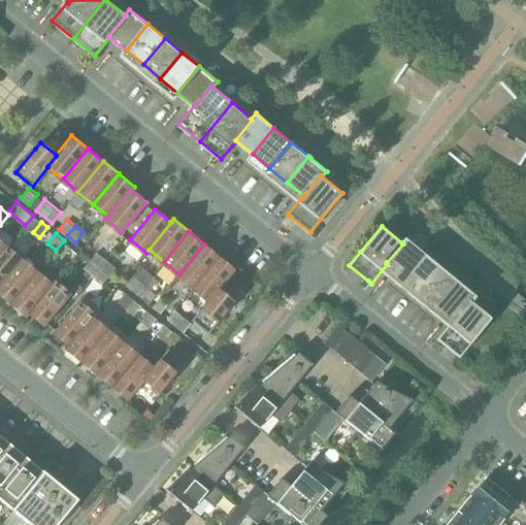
[(406,236),(401,242),(403,243),(387,262),(386,263),(387,264),(382,270),(398,284),(403,277),(425,252),(406,236)]
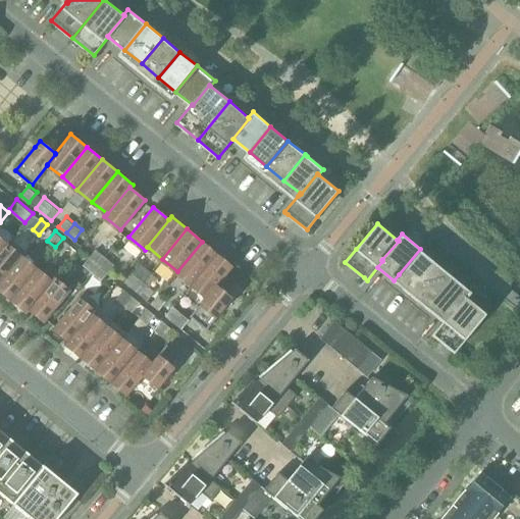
[(70,244),(63,238),(55,247),(62,253),(70,244)]
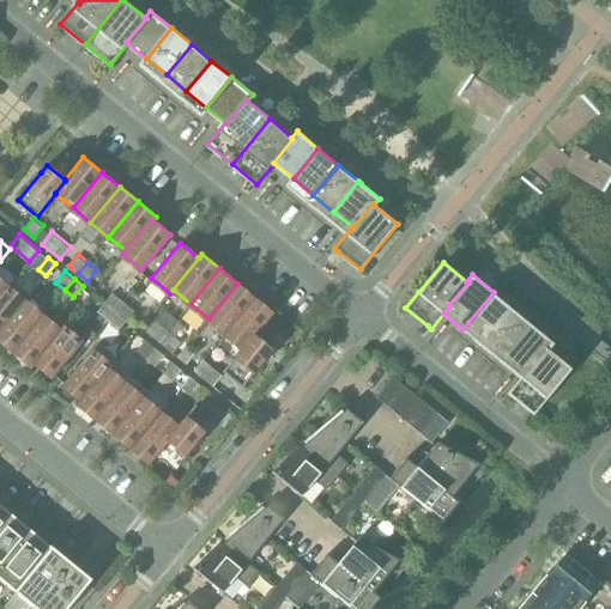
[(237,284),(209,318),(227,333),(255,298),(237,284)]
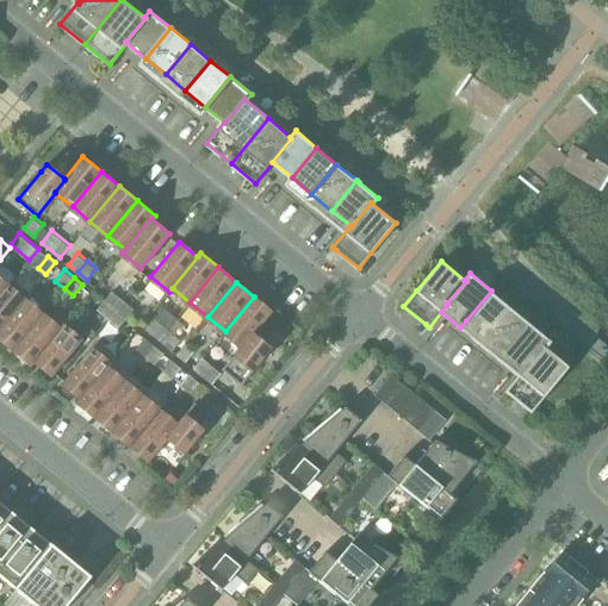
[(0,330),(26,299),(8,285),(0,294),(0,330)]
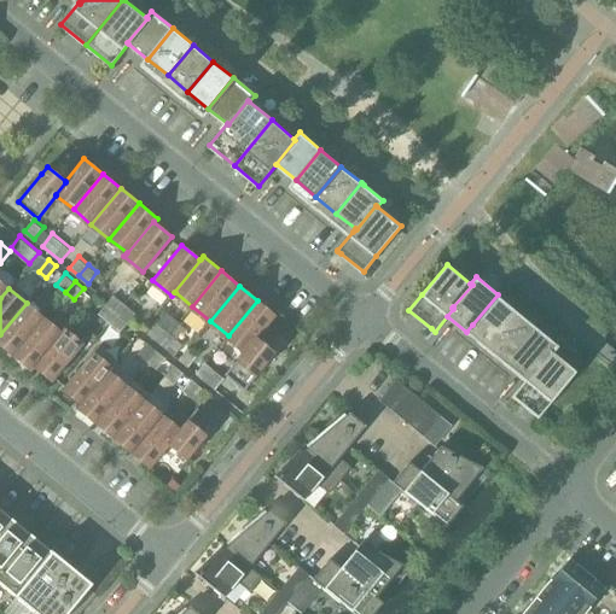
[(115,293),(108,303),(118,311),(126,303),(115,293)]
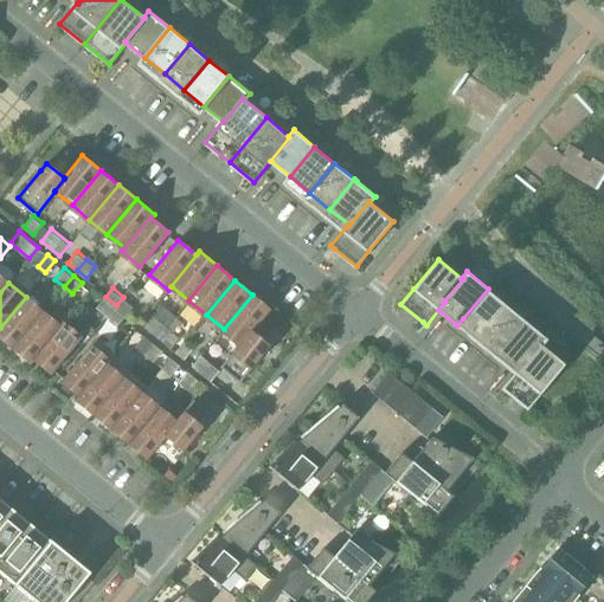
[(488,289),(463,318),(457,325),(477,342),(482,335),(507,305),(488,289)]
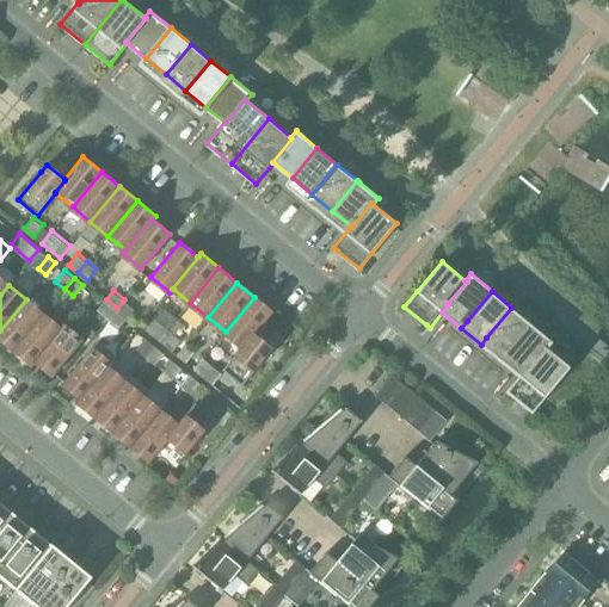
[(226,332),(243,346),(253,334),(272,313),(254,297),(226,332)]
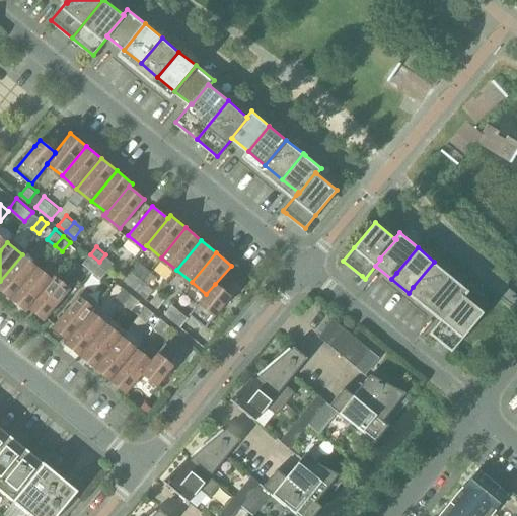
[(0,281),(0,286),(12,297),(38,267),(22,254),(0,281)]
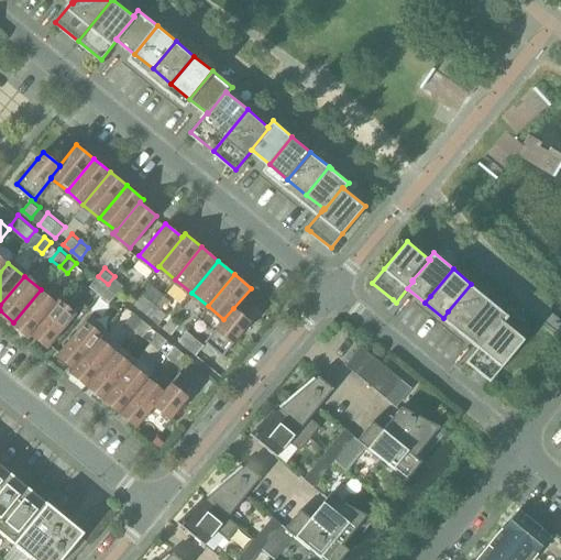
[(100,294),(108,284),(98,276),(90,285),(100,294)]
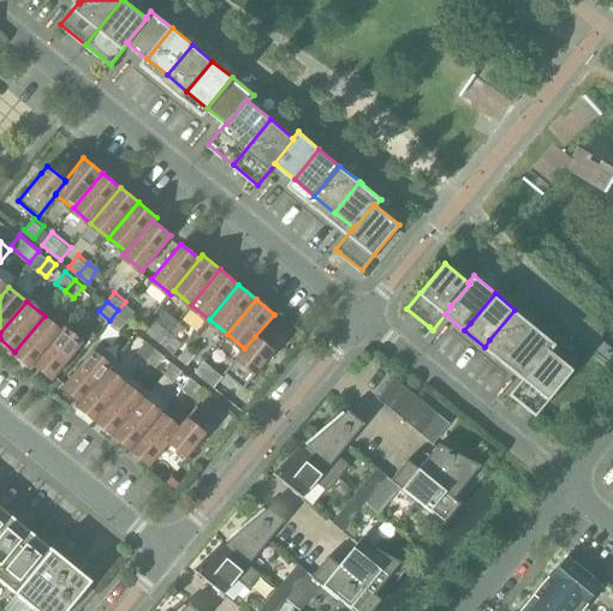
[(136,310),(125,301),(118,310),(129,319),(136,310)]
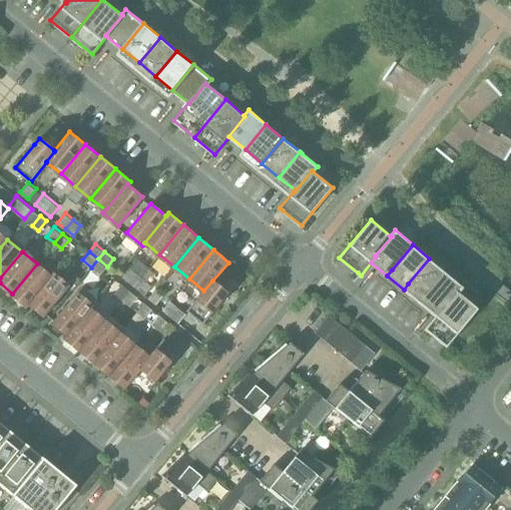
[(107,267),(98,259),(91,268),(100,275),(107,267)]
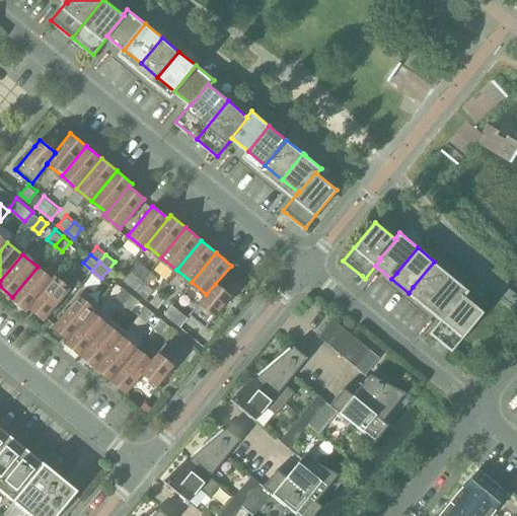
[(425,306),(430,301),(451,275),(434,262),(413,287),(409,293),(425,306)]
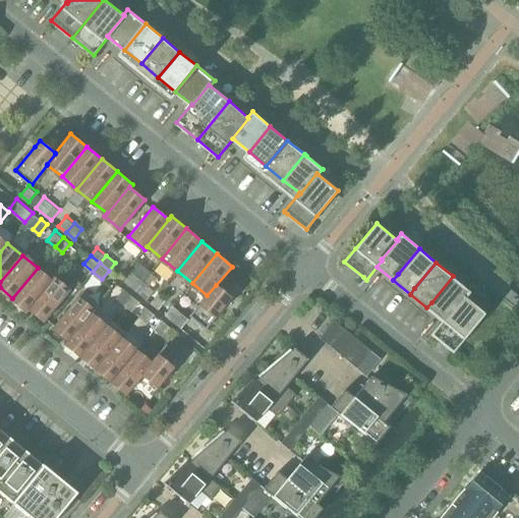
[(31,307),(52,280),(38,268),(12,298),(29,310),(31,307)]
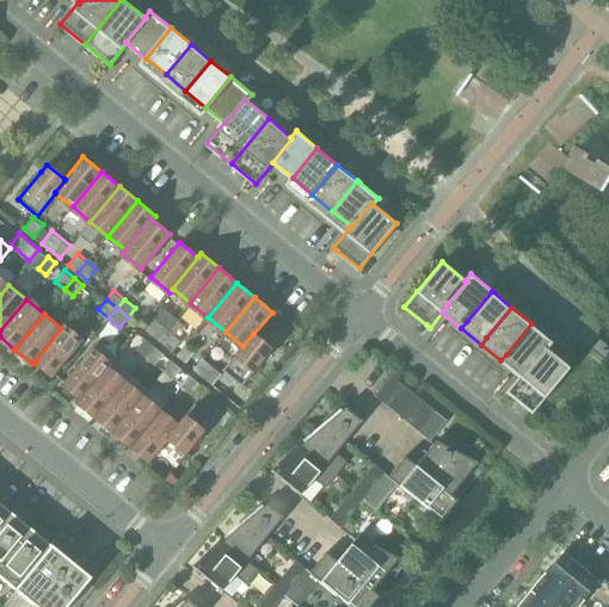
[(146,329),(160,340),(168,328),(155,317),(146,329)]
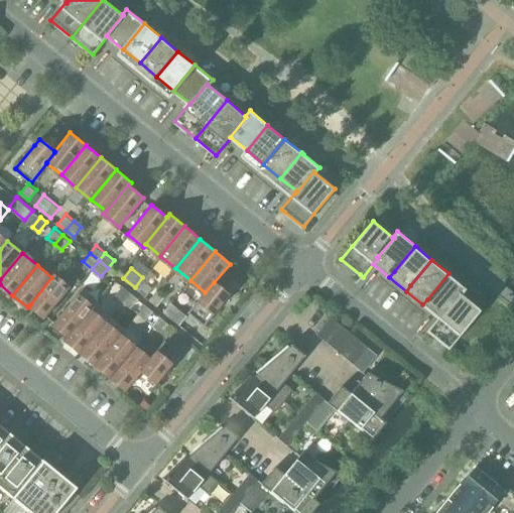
[(467,288),(448,273),(427,299),(422,304),(438,317),(443,311),(444,312),(461,292),(462,293),(467,288)]
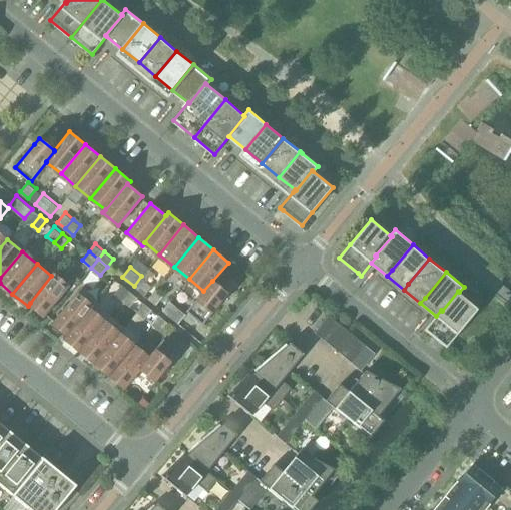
[(45,315),(69,286),(53,273),(51,276),(30,303),(45,315)]
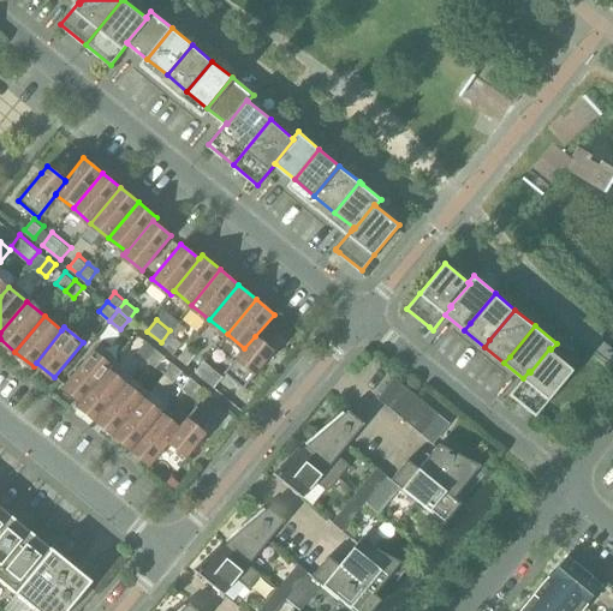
[(183,341),(170,330),(161,342),(174,352),(183,341)]
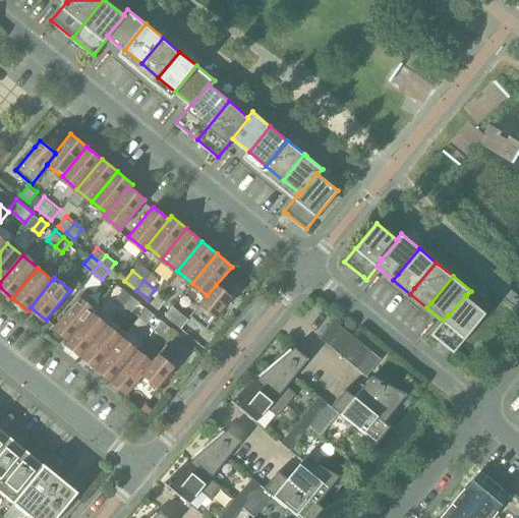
[(207,295),(190,314),(207,328),(227,304),(226,304),(231,298),(216,285),(207,295)]
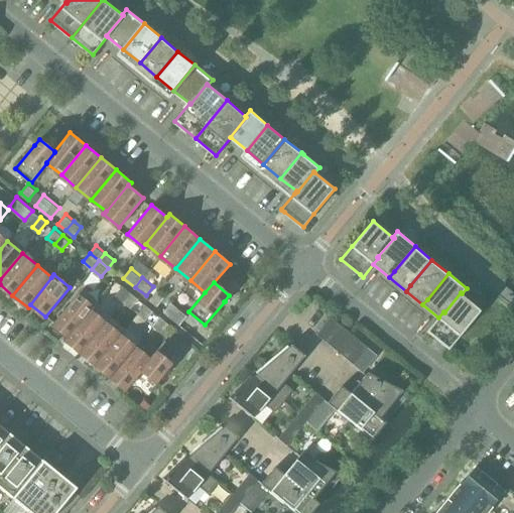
[(116,294),(123,300),(131,291),(123,284),(116,294)]
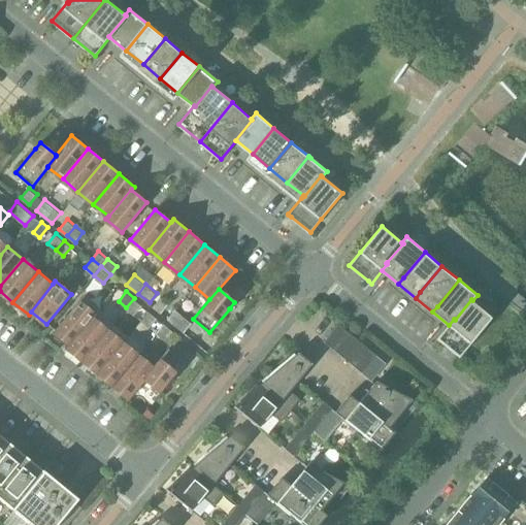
[(161,296),(153,305),(161,313),(169,303),(161,296)]
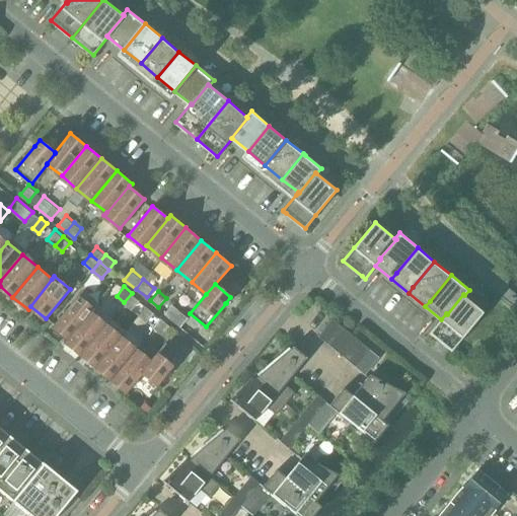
[(140,299),(132,293),(124,302),(132,309),(140,299)]
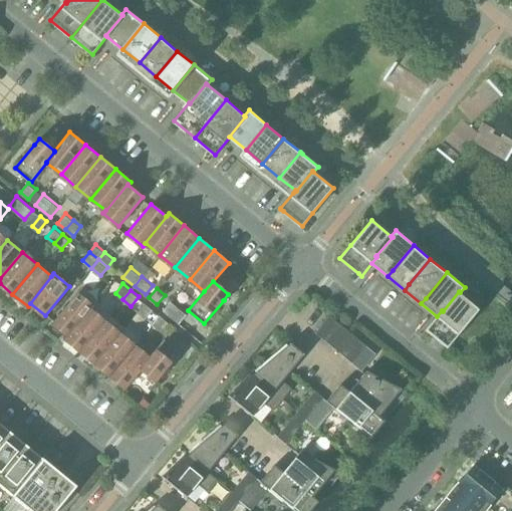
[(443,311),(442,310),(437,316),(426,329),(430,331),(448,346),(459,334),(479,308),(460,292),(459,291),(443,311)]
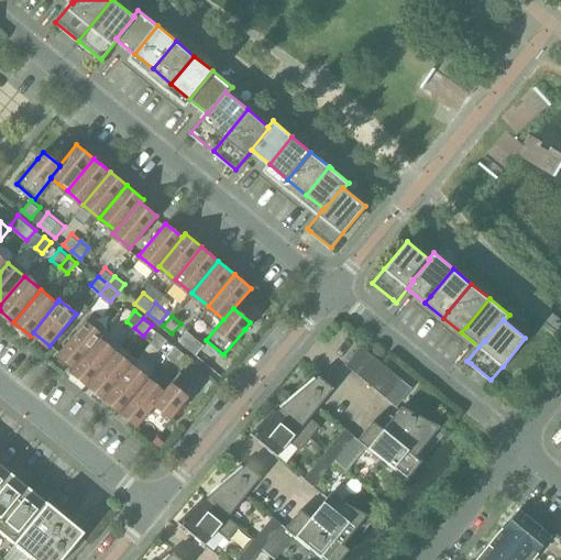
[(99,338),(100,339),(102,336),(85,320),(58,353),(75,366),(76,368),(99,338)]
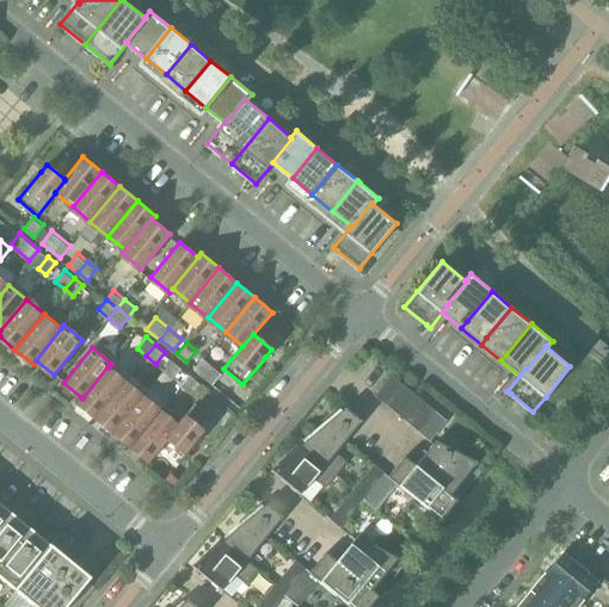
[(195,367),(204,376),(214,365),(204,357),(195,367)]
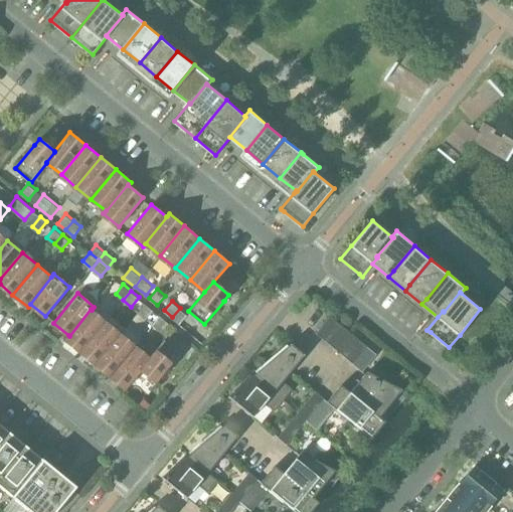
[(154,310),(146,303),(138,313),(146,319),(154,310)]
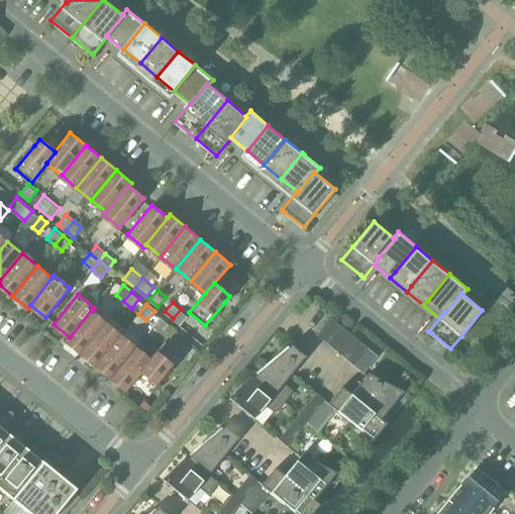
[(92,311),(91,310),(70,337),(69,336),(67,339),(82,352),(106,322),(111,316),(97,305),(94,308),(92,311)]
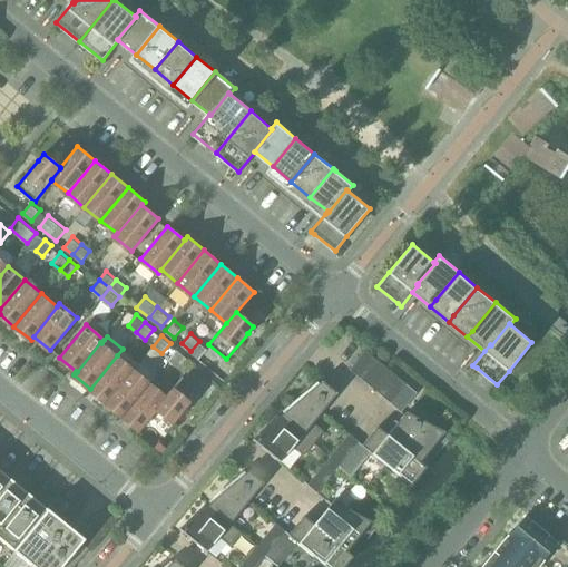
[(162,353),(153,346),(147,352),(156,360),(162,353)]
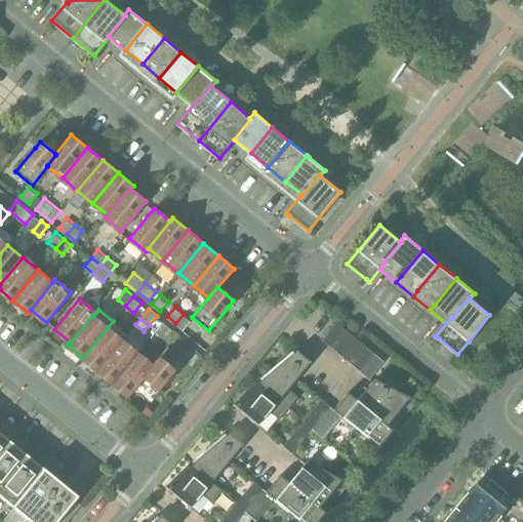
[(156,330),(163,337),(171,327),(164,321),(156,330)]
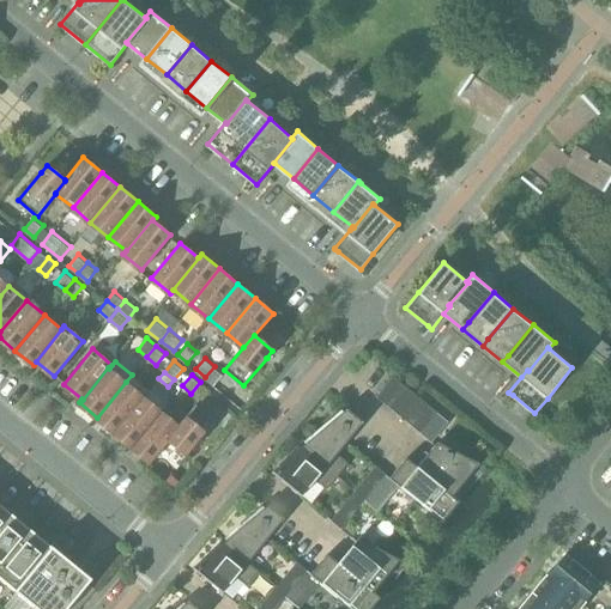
[(389,405),(406,384),(394,375),(377,395),(389,405)]
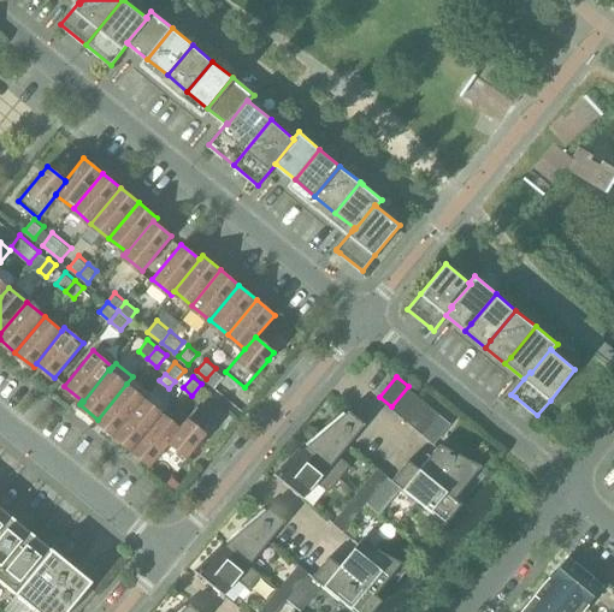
[(116,434),(123,426),(145,399),(127,384),(98,420),(116,434)]
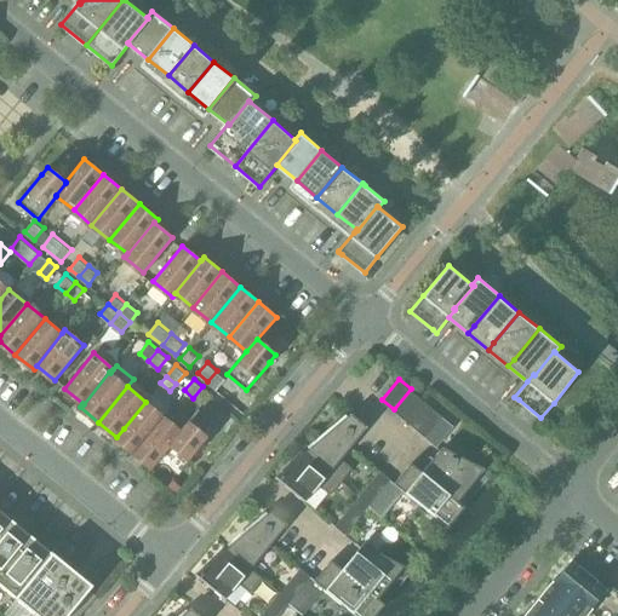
[(212,395),(202,386),(193,398),(202,406),(212,395)]
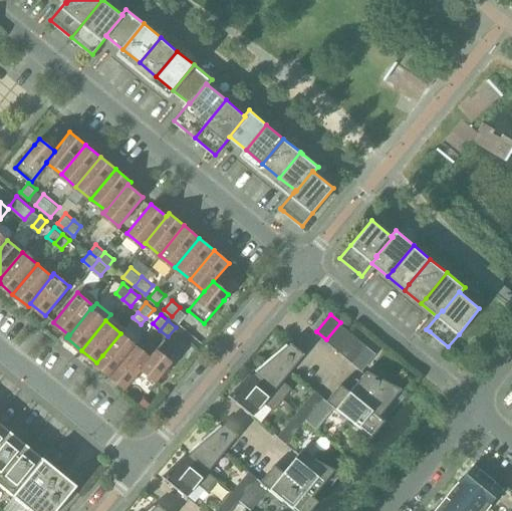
[(349,330),(340,322),(326,339),(335,347),(349,330)]
